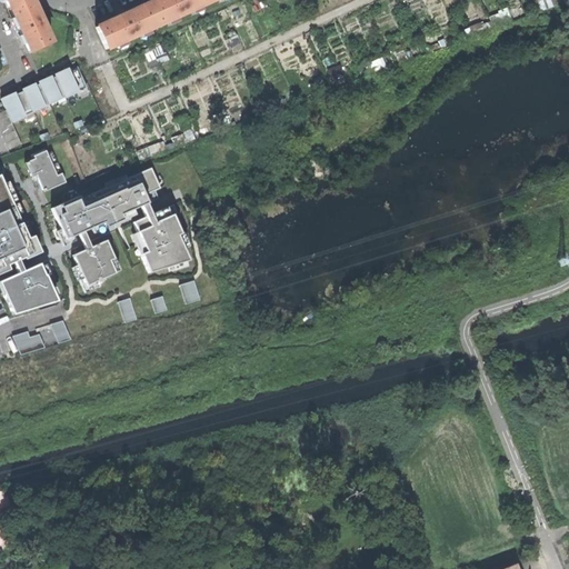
[(39,19),(30,0),(26,0),(9,9),(17,26),(16,27),(19,35),(20,33),(29,52),(50,42),(39,19)]
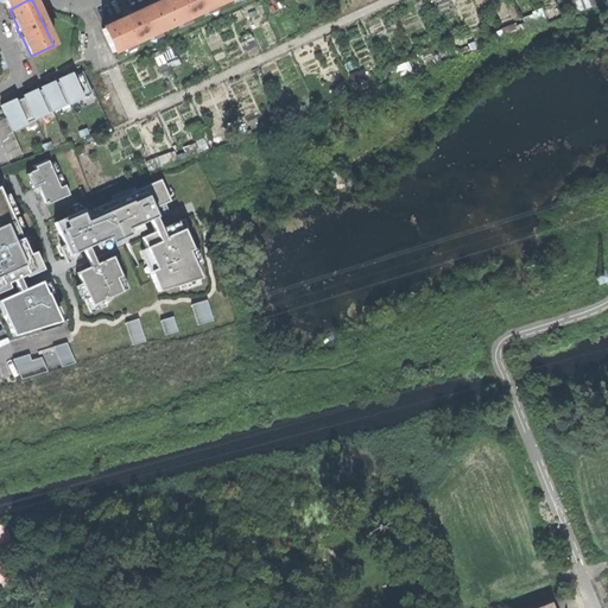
[(165,0),(157,5),(168,26),(222,1),(221,0),(165,0)]
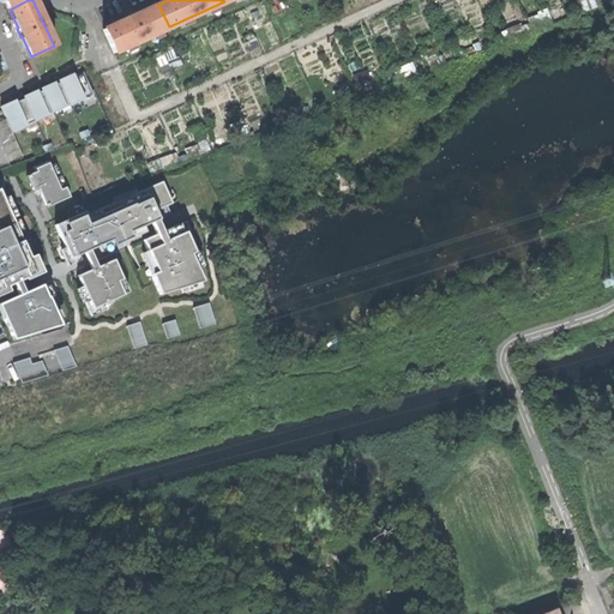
[(602,0),(583,0),(588,10),(603,2),(602,0)]
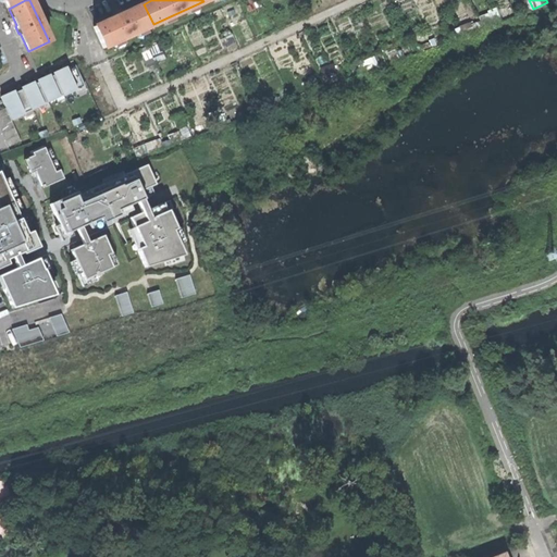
[(102,48),(153,24),(144,4),(118,16),(93,27),(102,48)]
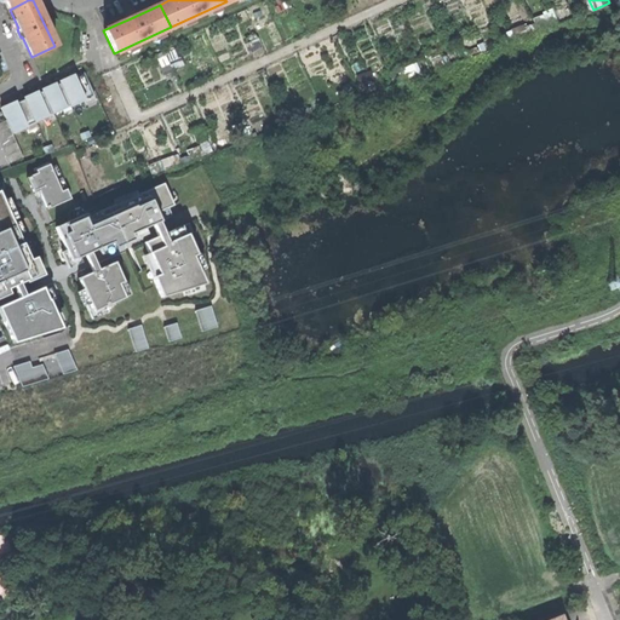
[(4,108),(15,132),(97,97),(86,73),(4,108)]
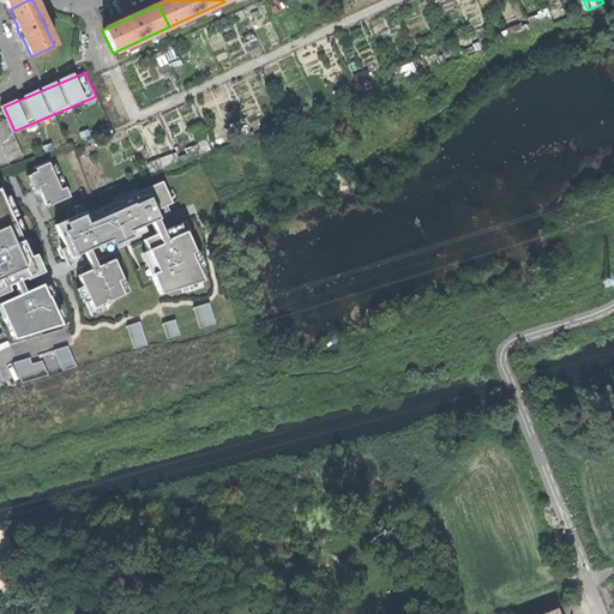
[(8,119),(0,121),(0,138),(11,162),(25,156),(8,119)]
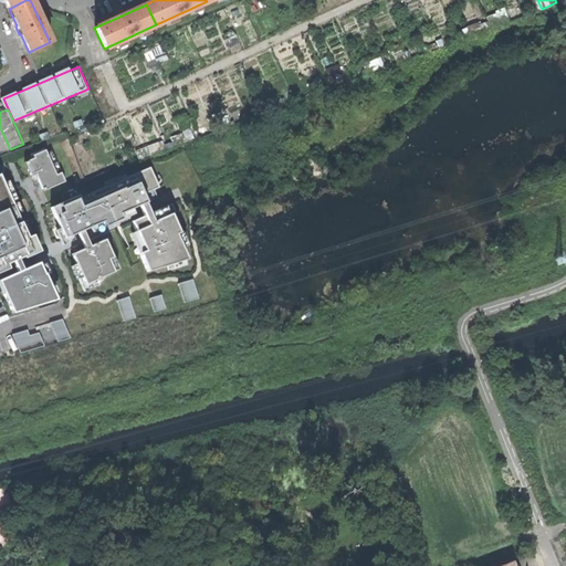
[(58,175),(46,149),(34,154),(35,158),(27,163),(33,176),(38,174),(45,190),(66,181),(63,173),(58,175)]
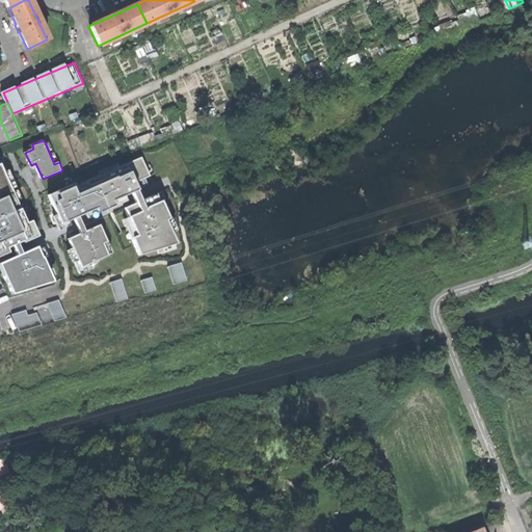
[(149,175),(141,157),(52,196),(59,213),(54,215),(60,231),(72,225),(70,219),(75,217),(77,223),(81,232),(69,238),(73,246),(69,248),(80,273),(94,267),(90,262),(112,253),(100,223),(87,230),(83,220),(80,215),(86,212),(88,217),(128,201),(126,196),(132,193),(134,197),(136,202),(125,207),(129,216),(124,218),(140,256),(177,244),(170,230),(176,228),(160,191),(142,200),(140,194),(138,190),(134,181),(149,175)]
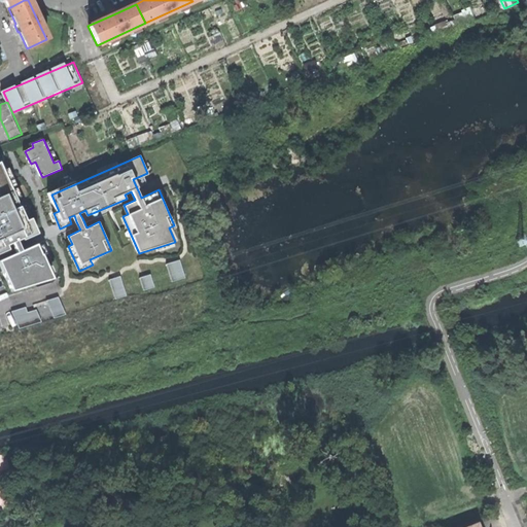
[(0,262),(11,293),(58,280),(38,238),(4,161),(0,163),(0,262)]
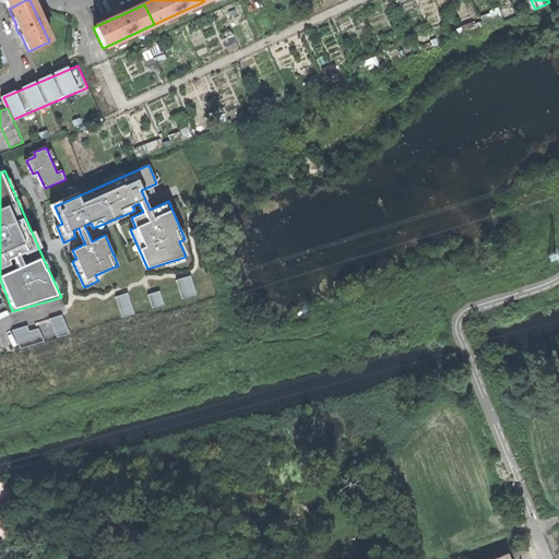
[(192,275),(178,280),(183,298),(198,294),(192,275)]
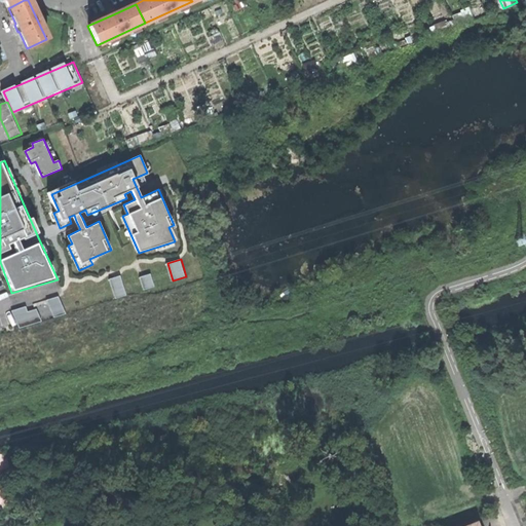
[(141,276),(145,290),(155,287),(151,273),(141,276)]
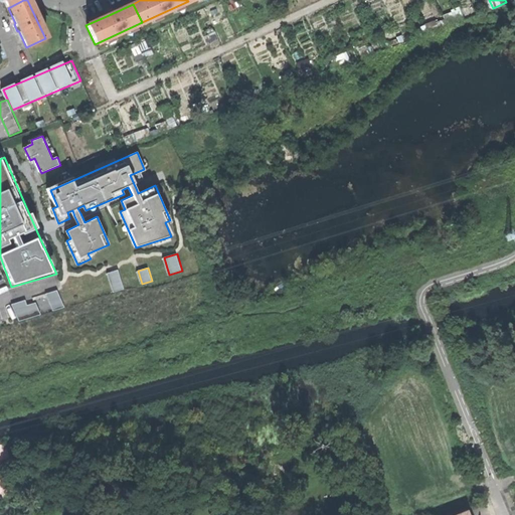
[(119,270),(108,273),(114,292),(125,288),(119,270)]
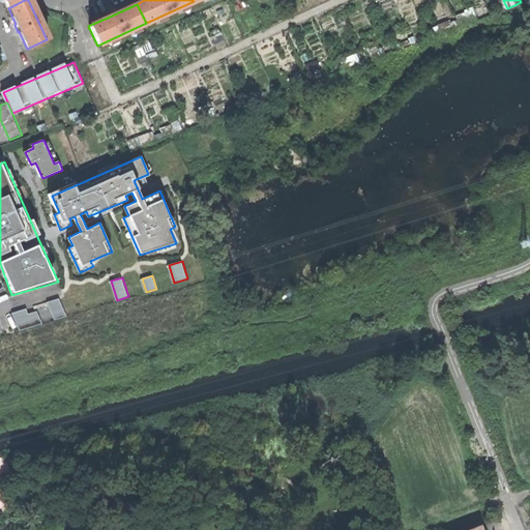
[(59,298),(48,302),(56,319),(67,316),(59,298)]
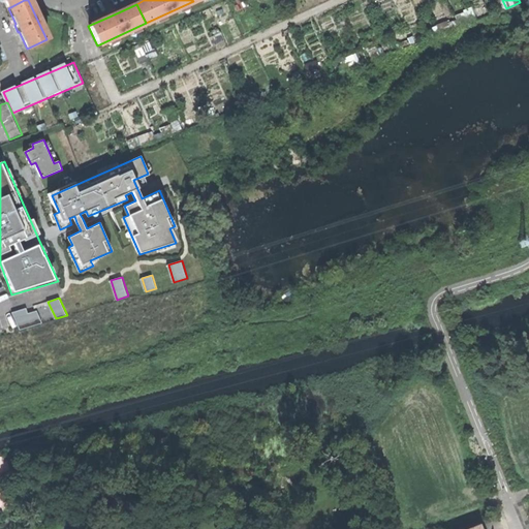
[(21,330),(42,322),(35,305),(12,312),(21,330)]
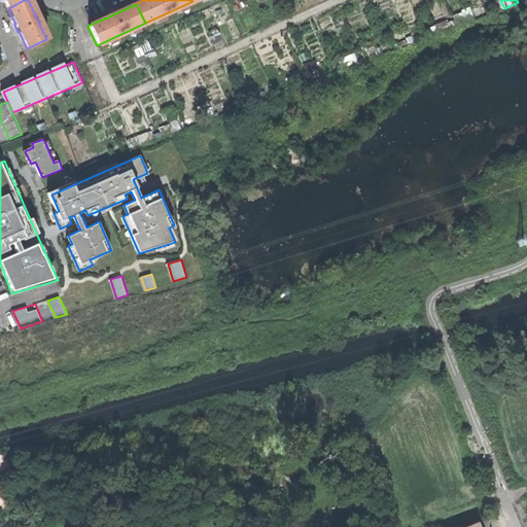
[(11,487),(0,490),(0,505),(15,501),(11,487)]
